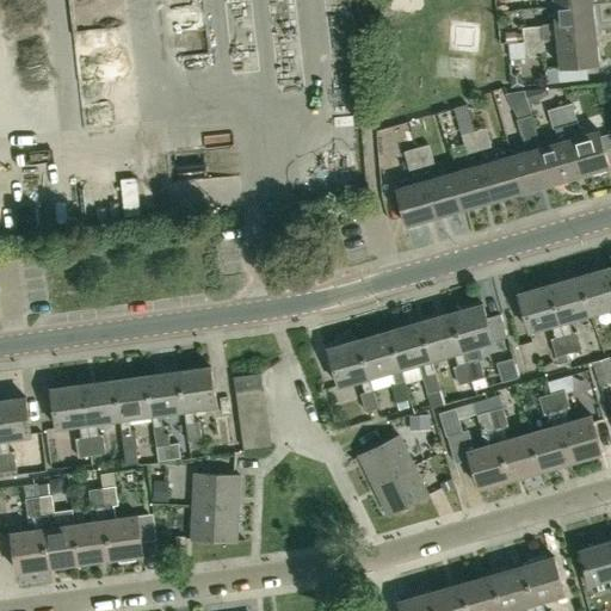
[(525,39),(598,31),(594,2),(555,6),(557,23),(524,26),(525,39)]
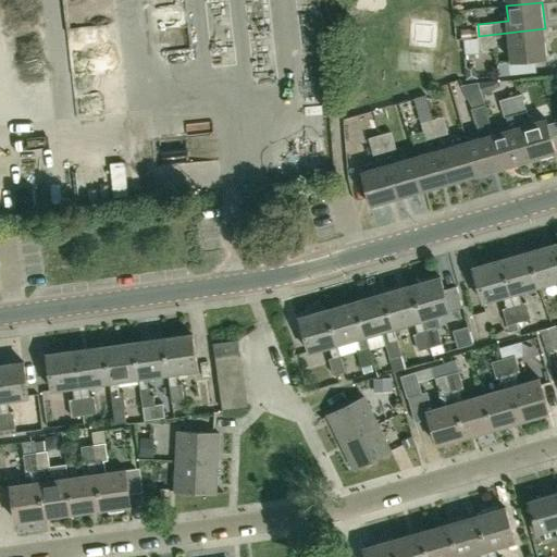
[(460,33),(461,39),(463,38),(472,38),(471,28),(460,29),(460,33)]
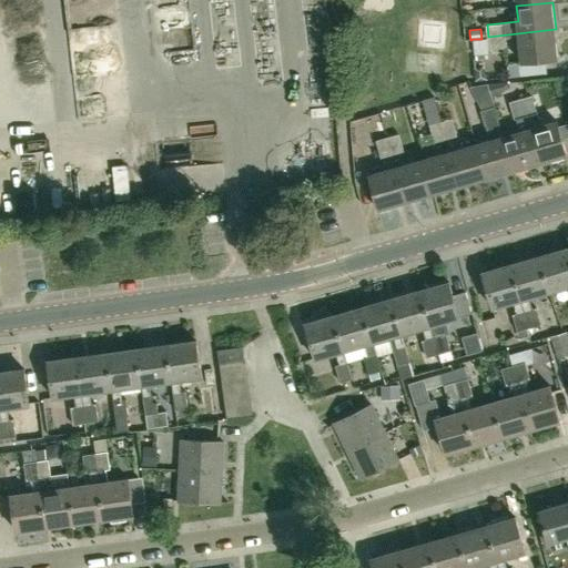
[(558,57),(556,29),(488,37),(488,39),(473,40),(474,56),(489,54),(489,48),(507,46),(507,36),(519,34),(520,44),(521,61),(558,57)]
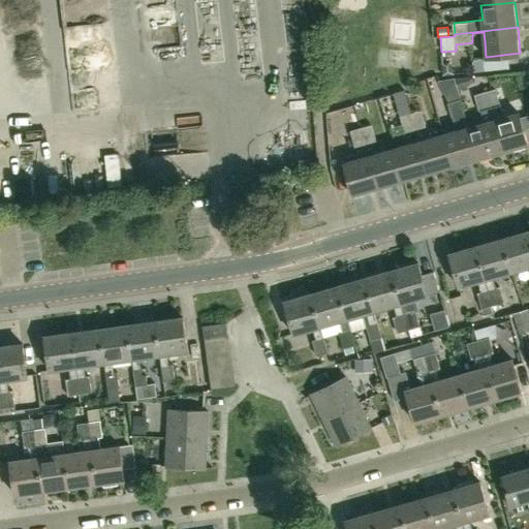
[(449,62),(442,62),(443,73),(454,72),(454,68),(449,62)]
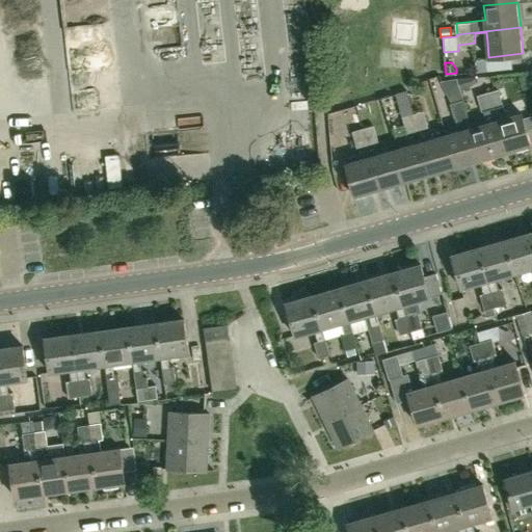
[(478,83),(477,77),(458,79),(463,89),(478,83)]
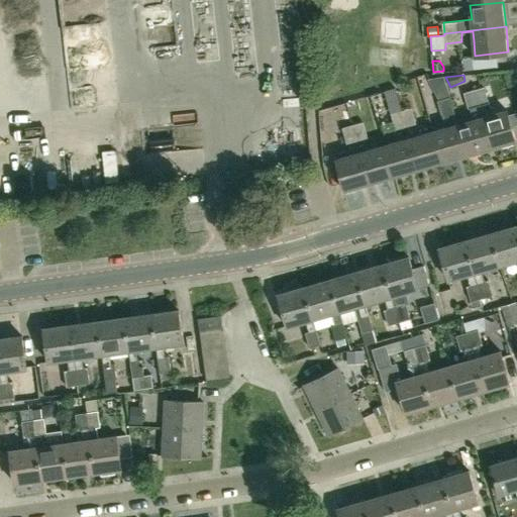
[(493,112),(484,87),(474,90),(492,147),(515,140),(505,109),(493,112)]
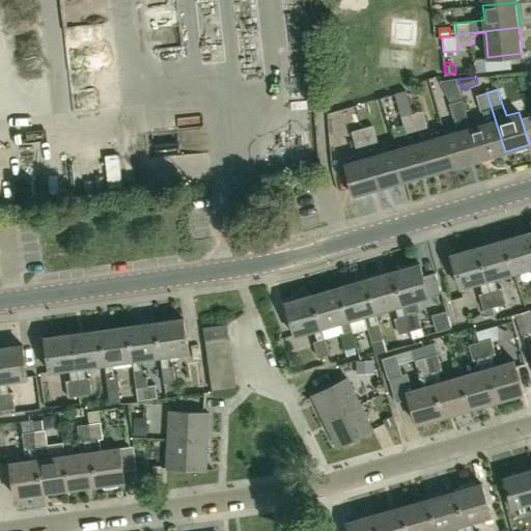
[(480,159),(505,151),(486,92),(476,95),(485,121),(470,127),(480,159)]
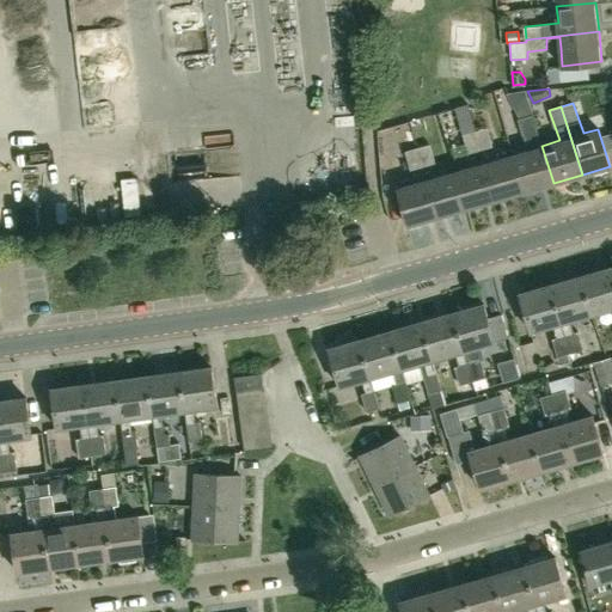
[(542,146),(538,133),(532,115),(520,118),(528,150),(513,154),(524,191),(554,183),(542,146)]
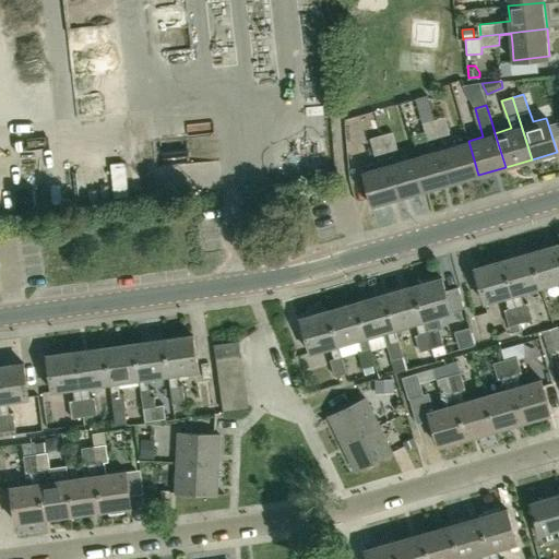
[(439,137),(450,133),(445,117),(433,120),(439,137)]
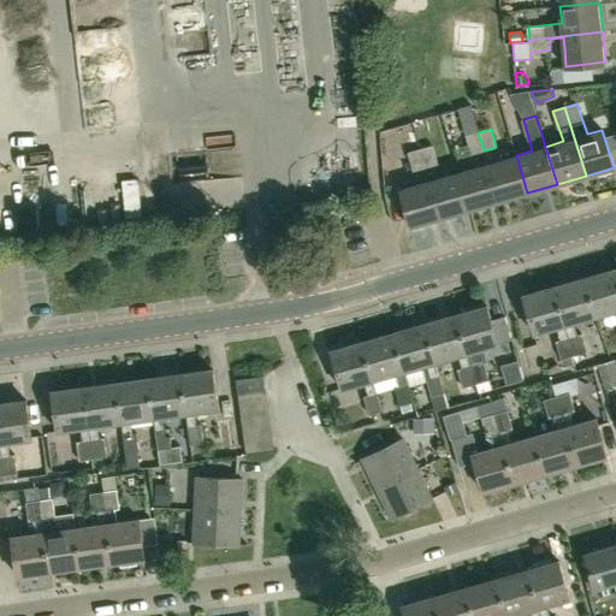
[(471,154),(484,150),(478,132),(466,136),(471,154)]
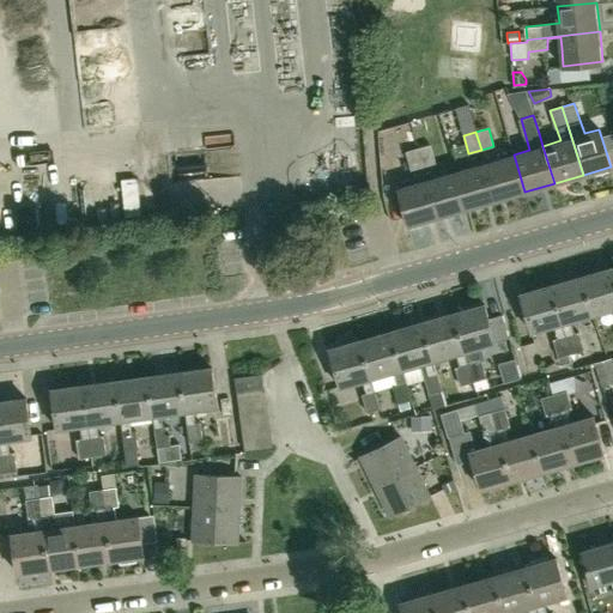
[(424,167),(436,163),(430,145),(418,149),(424,167)]
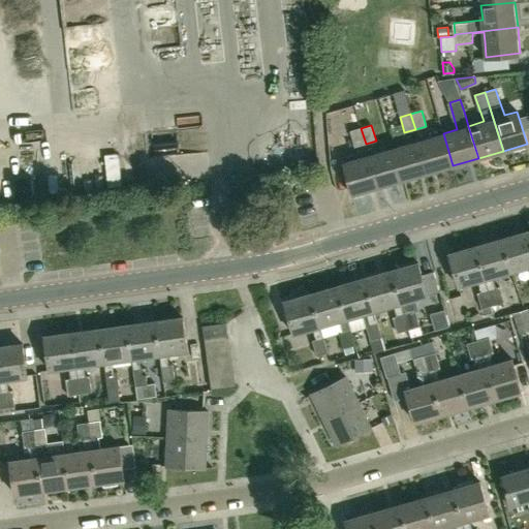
[(354,147),(366,144),(361,128),(350,131),(354,147)]
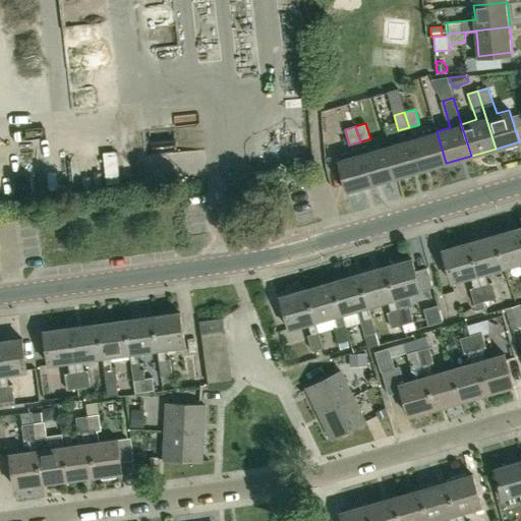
[(421,170),(446,163),(437,131),(412,138),(421,170)]
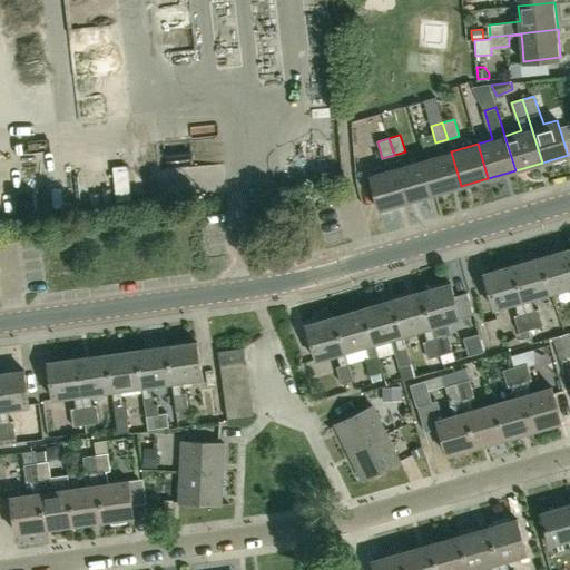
[(434,195),(461,186),(451,151),(424,159),(434,195)]
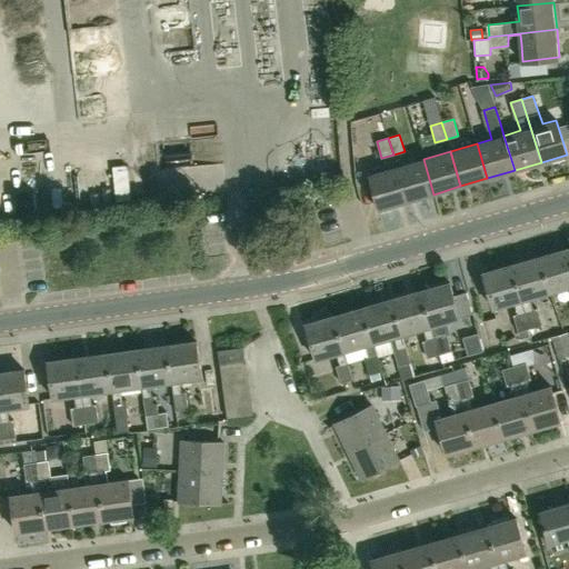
[(407,202),(433,195),(423,159),(397,167),(407,202)]
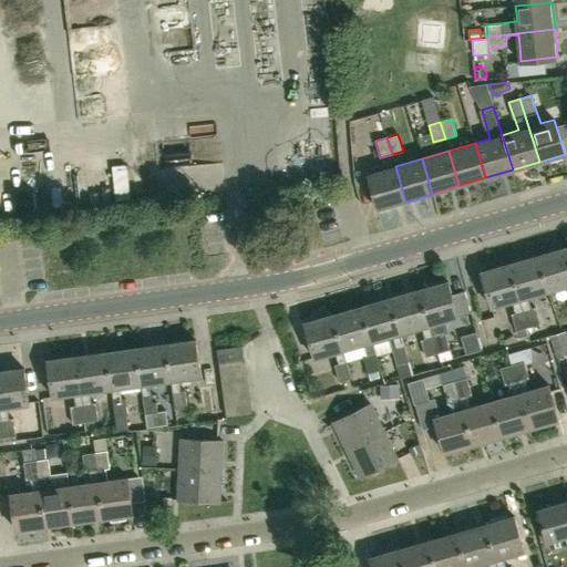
[(378,209),(405,202),(395,166),(368,175),(378,209)]
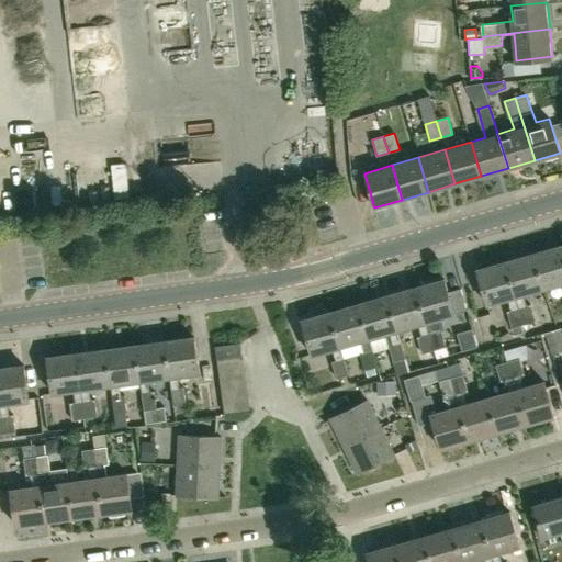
[(534,255),(543,288),(561,282),(561,247),(534,255)]
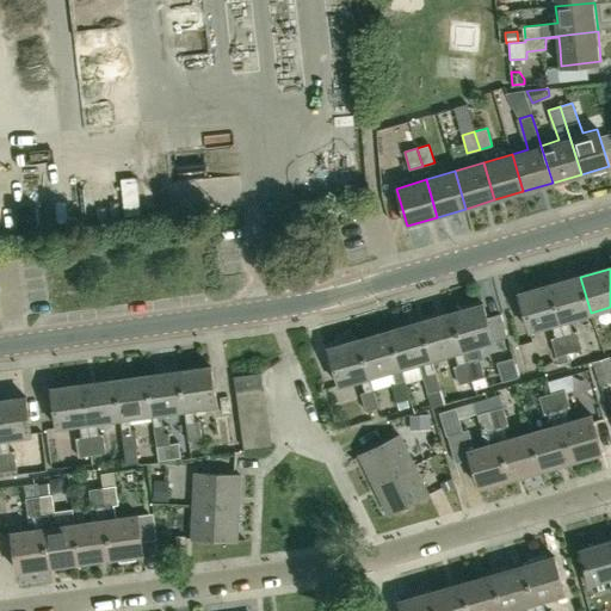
[(550,285),(561,322),(569,320),(591,313),(580,277),(550,285)]
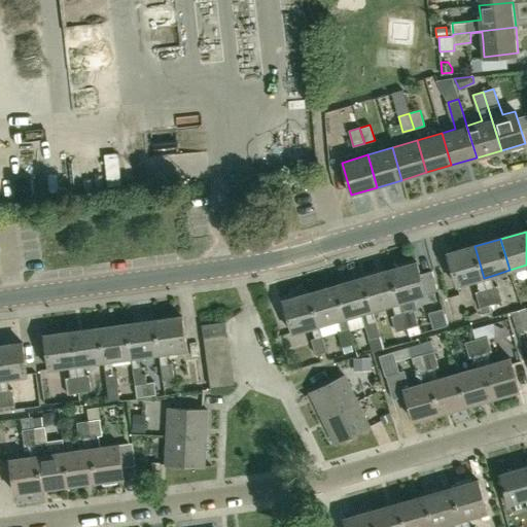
[(476,280),(484,278),(475,246),(448,253),(457,285),(476,280)]
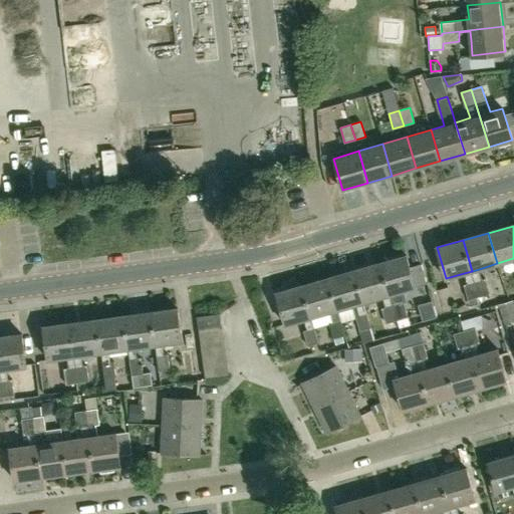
[(379,263),(389,294),(415,286),(407,256),(379,263)]
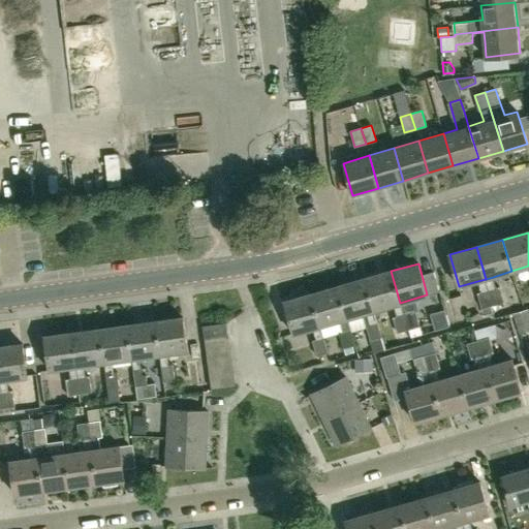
[(365,279),(373,310),(376,321),(381,338),(382,338),(392,335),(385,311),(375,314),(374,310),(393,305),(397,316),(393,317),(398,333),(399,333),(400,339),(411,336),(408,330),(403,314),(400,303),(391,271),(365,279)]
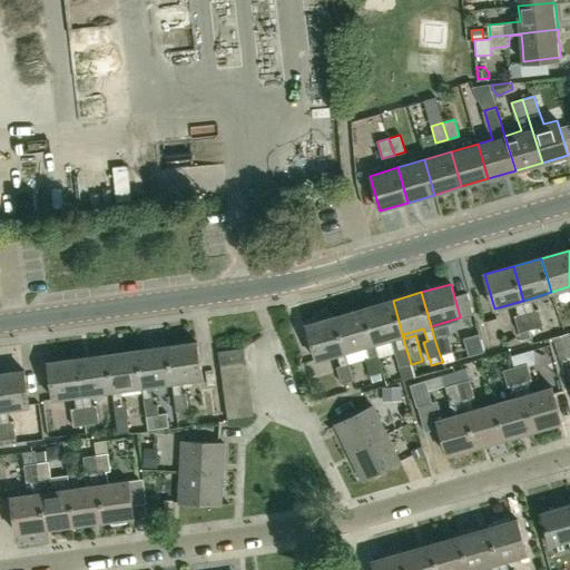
[(393,301),(364,308),(374,343),(395,336),(402,334),(393,301)]
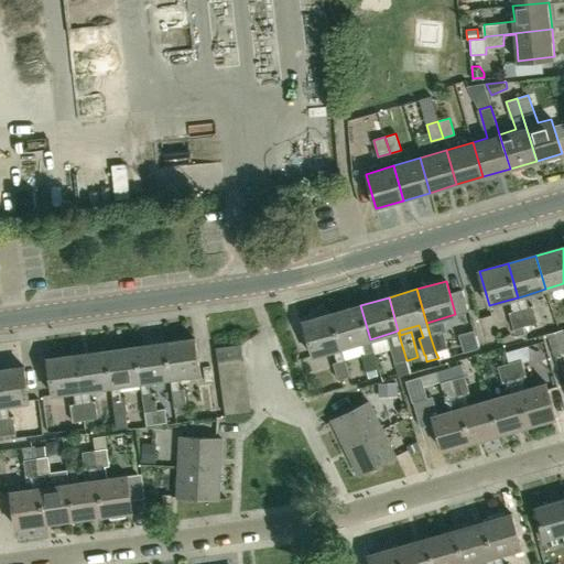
[(370,339),(360,305),(333,313),(343,347),(361,342),(365,354),(361,355),(366,371),(367,371),(368,378),(378,375),(377,368),(379,368),(370,339)]
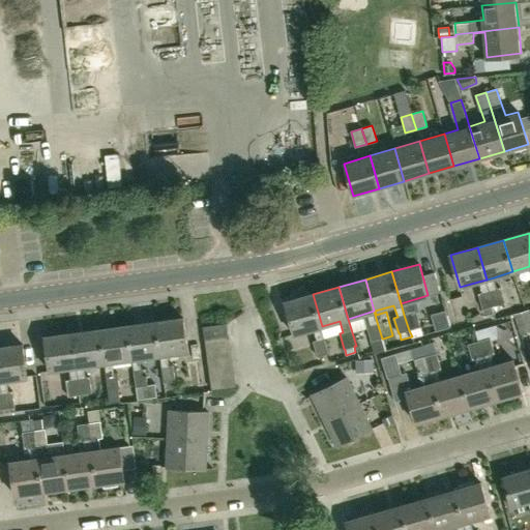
[(490,290),(494,305),(505,302),(500,287),(490,290)]
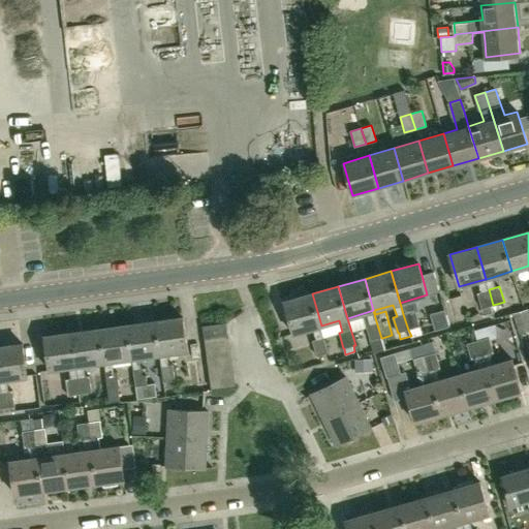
[(481,309),(493,305),(489,289),(480,291),(477,292),(481,309)]
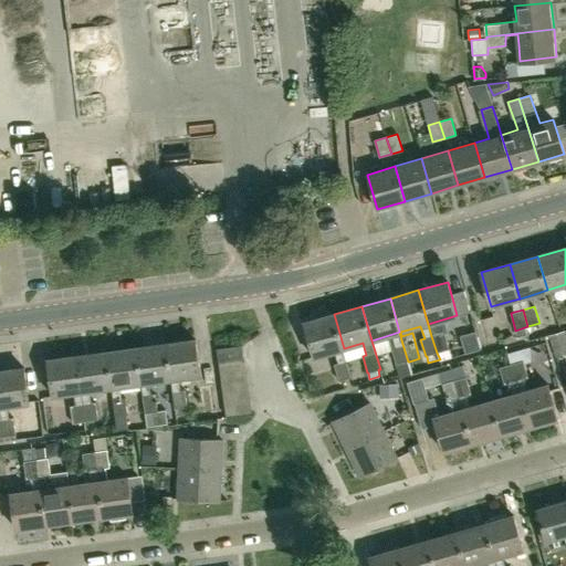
[(331,352),(344,348),(334,314),(305,323),(315,356),(331,352)]
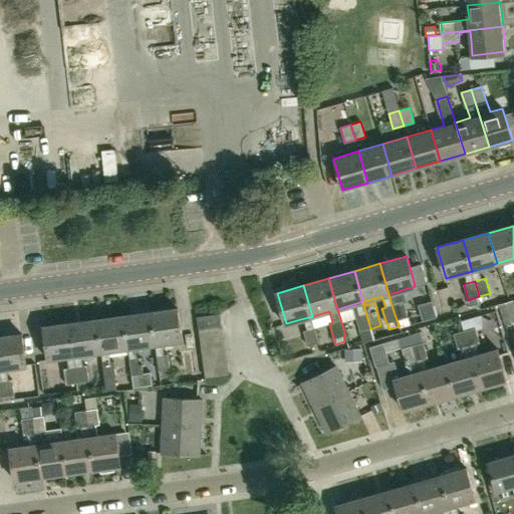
[(505,325),(513,321),(513,305),(513,300),(498,304),(505,325)]
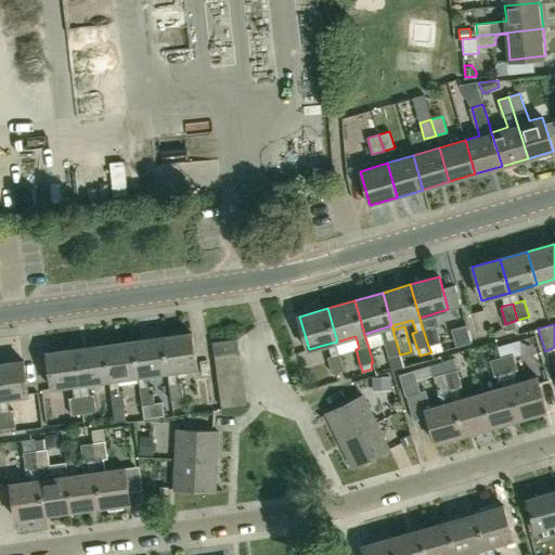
[(431,326),(423,330),(428,346),(440,343),(436,326),(431,326)]
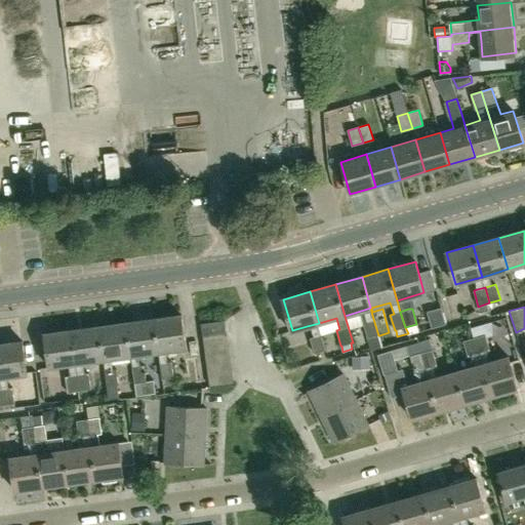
[(156,319),(160,352),(166,351),(184,349),(188,348),(184,315),(156,319)]
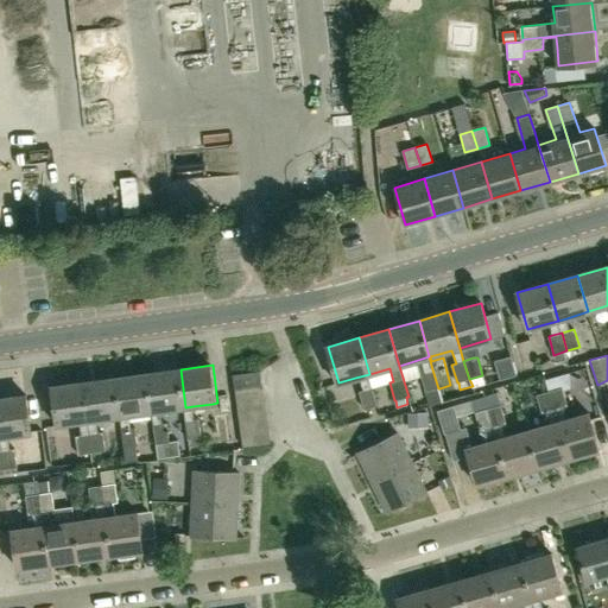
[(149,373),(153,412),(160,411),(183,407),(185,407),(181,369),(149,373)]
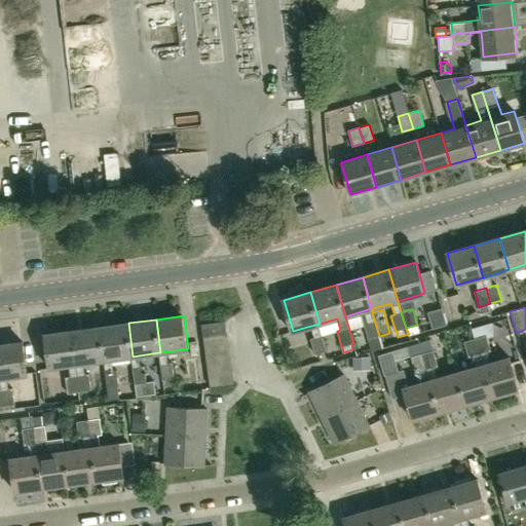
[(379,336),(374,320),(368,322),(364,323),(368,339),(379,336)]
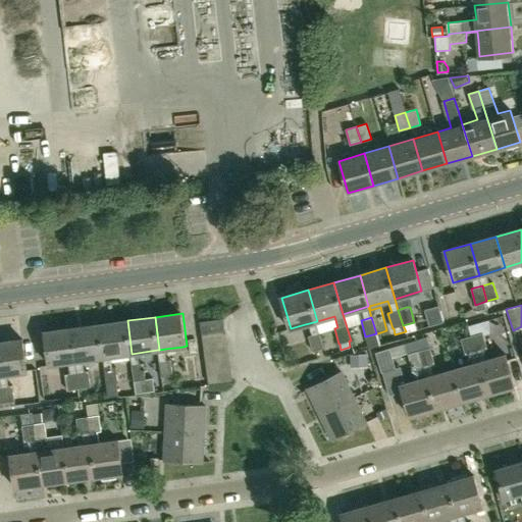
[(203,334),(226,331),(224,318),(201,321),(203,334)]
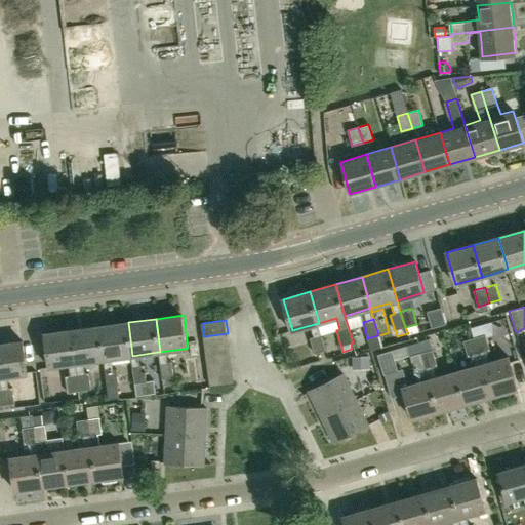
[(114,369),(112,358),(130,356),(132,356),(128,322),(101,326),(105,359),(110,399),(120,398),(118,386),(120,385),(118,369),(114,369)]
